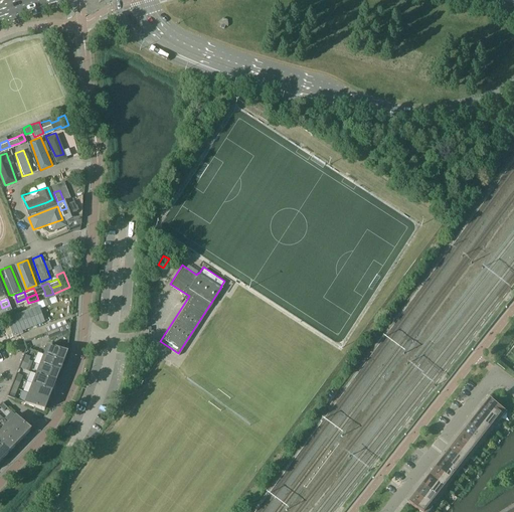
[(12,331),(17,329),(44,319),(37,303),(6,316),(12,331)]
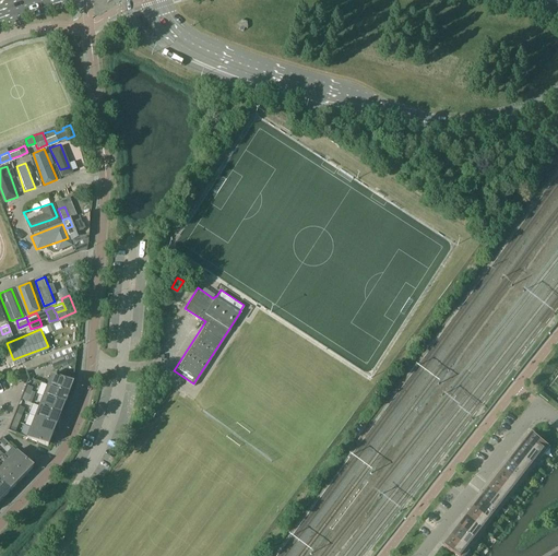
[(66,362),(62,354),(49,358),(52,366),(66,362)]
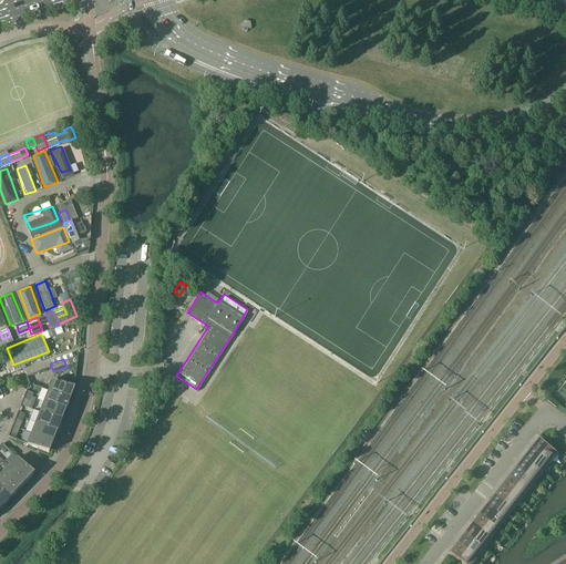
[(51,378),(47,389),(69,398),(73,387),(51,378)]
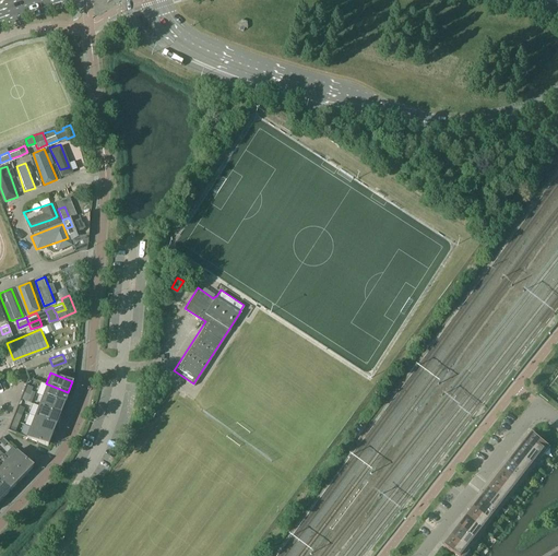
[(68,392),(46,383),(43,393),(63,402),(68,392)]
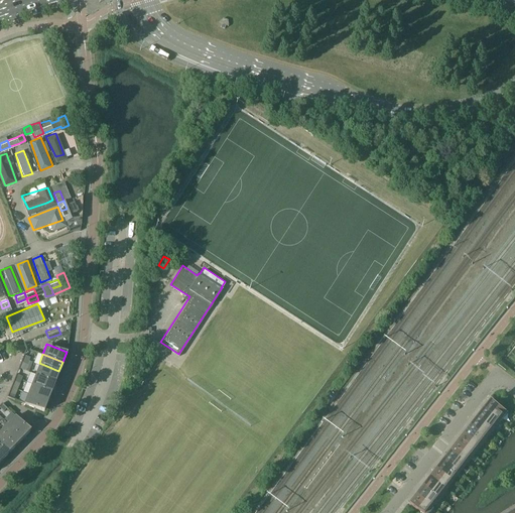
[(58,371),(39,363),(35,373),(55,381),(58,371)]
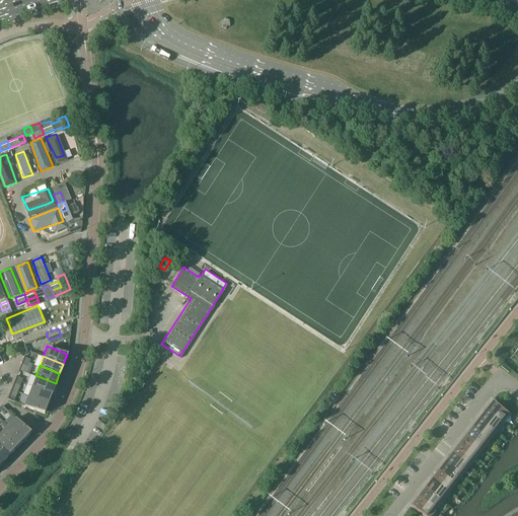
[(56,383),(35,375),(31,384),(52,392),(56,383)]
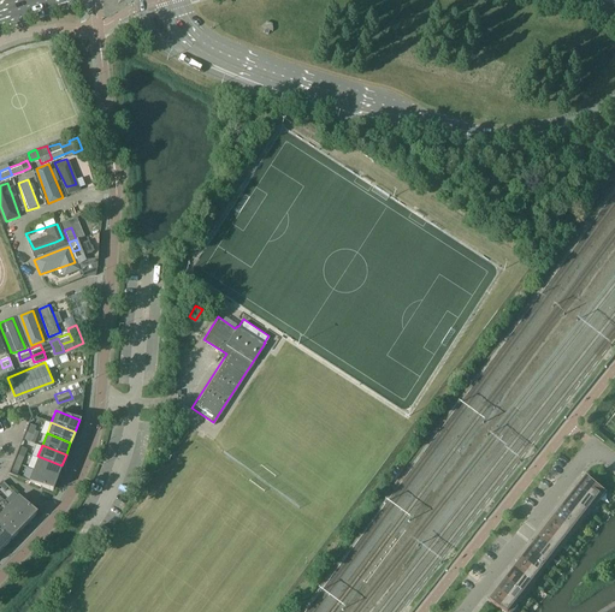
[(61,465),(37,456),(33,468),(57,477),(61,465)]
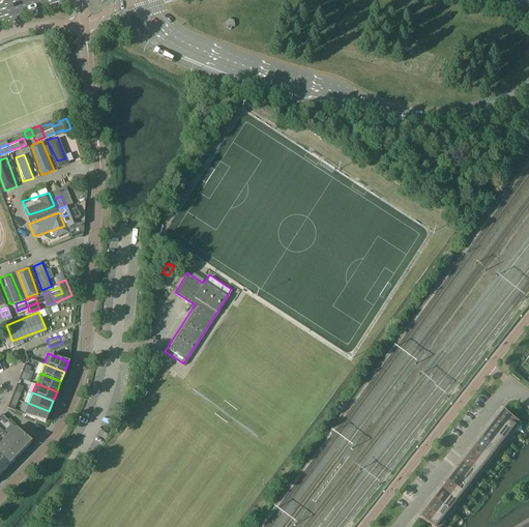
[(49,411),(28,403),(24,412),(45,420),(49,411)]
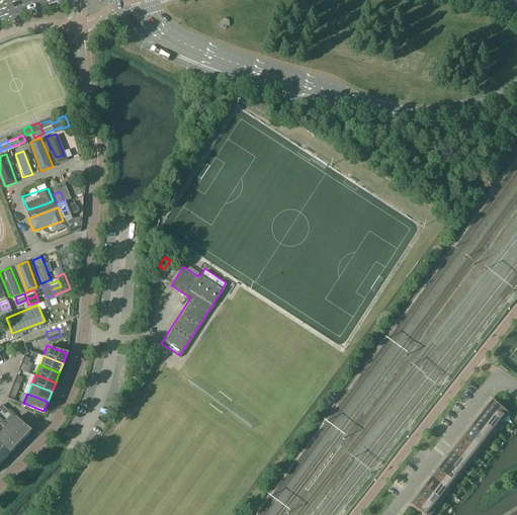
[(493,399),(486,408),(500,419),(500,420),(502,421),(508,412),(509,413),(510,412),(493,399)]
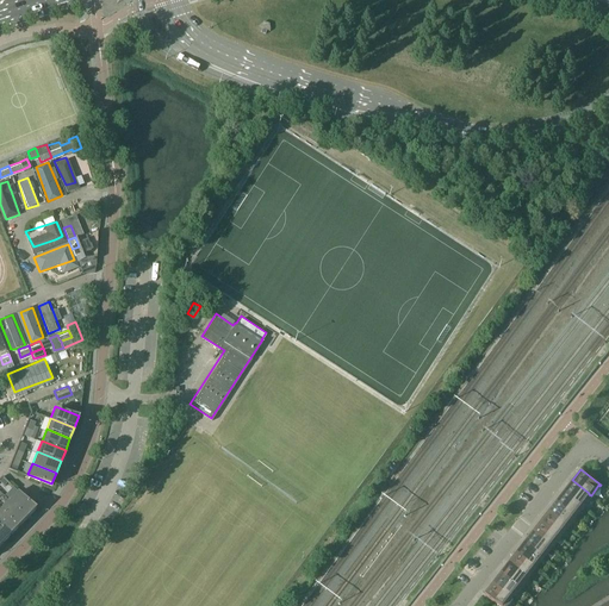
[(572,480),(564,491),(580,504),(589,494),(589,493),(572,480)]
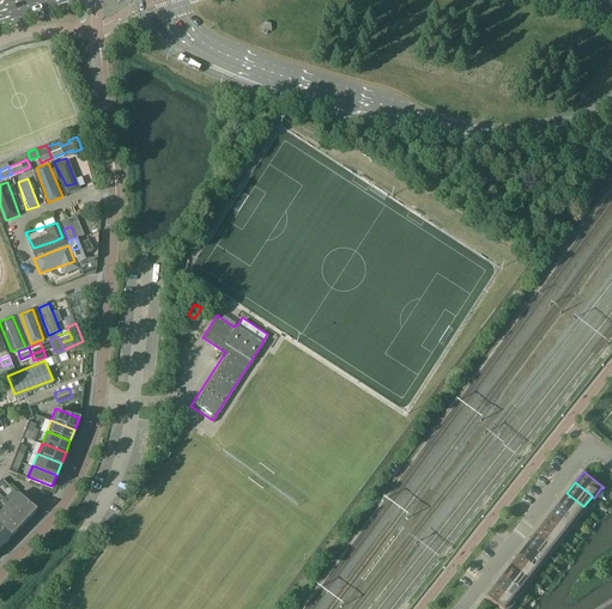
[(18,492),(8,500),(26,518),(36,509),(18,492)]
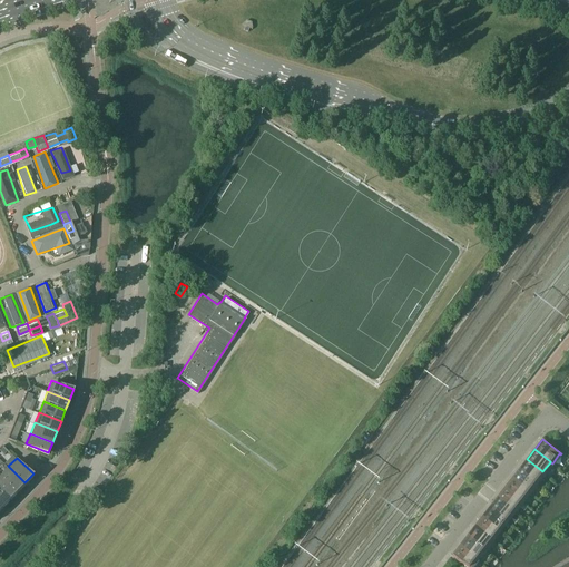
[(527,459),(520,468),(536,480),(542,471),(527,459)]
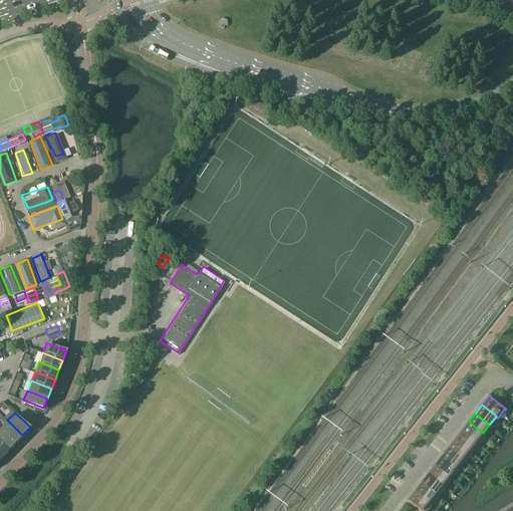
[(7,420),(0,428),(15,442),(22,435),(7,420)]
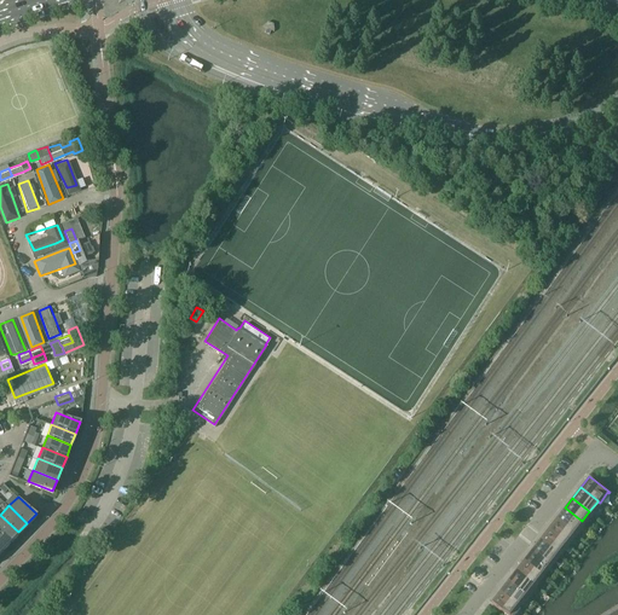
[(565,508),(556,518),(573,532),(582,521),(565,508)]
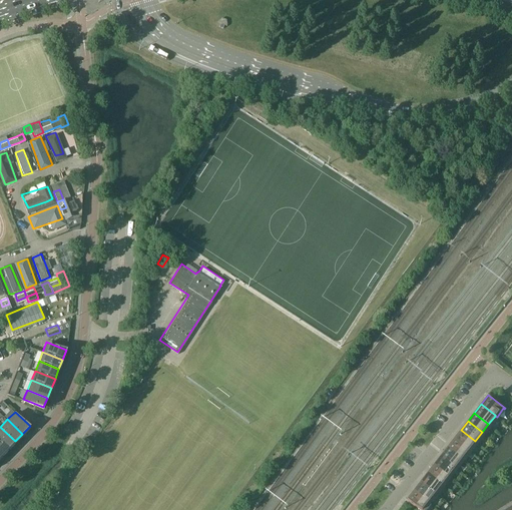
[(0,427),(0,441),(8,449),(15,441),(0,427)]
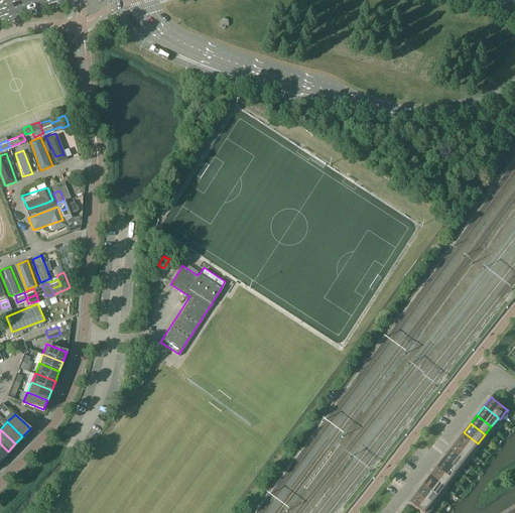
[(464,432),(457,440),(471,452),(478,443),(464,432)]
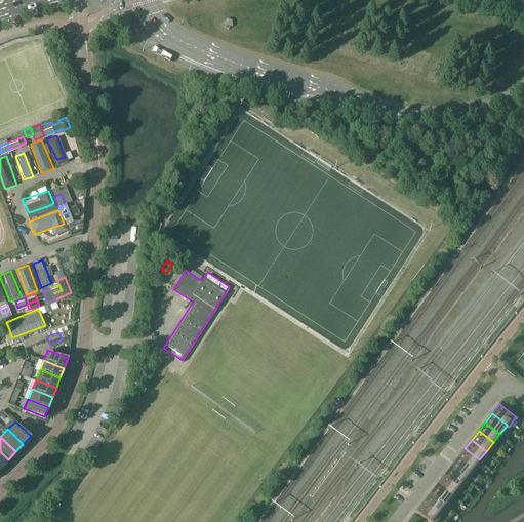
[(473,469),(479,459),(465,448),(458,457),(473,469)]
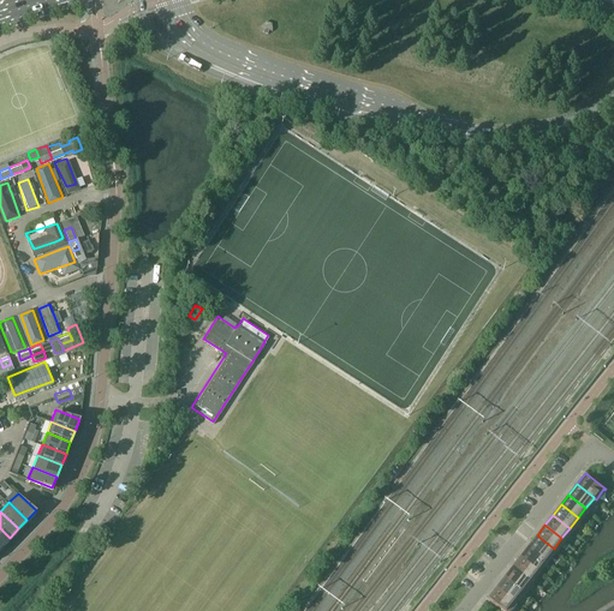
[(0,545),(1,546),(10,538),(0,528),(0,545)]
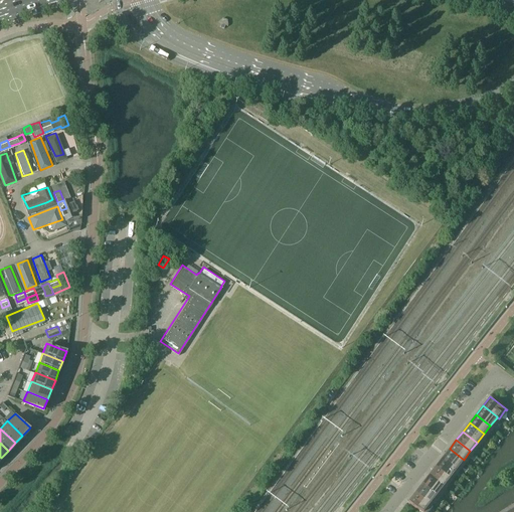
[(464,460),(450,449),(443,457),(457,468),(464,460)]
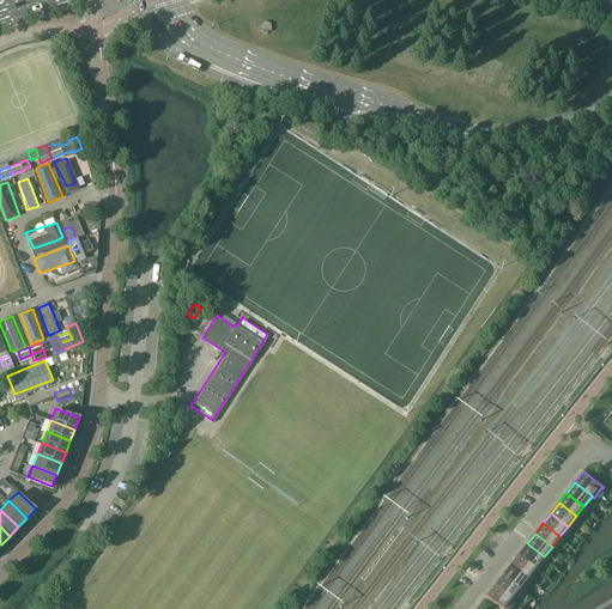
[(527,543),(519,554),(537,567),(544,556),(527,543)]
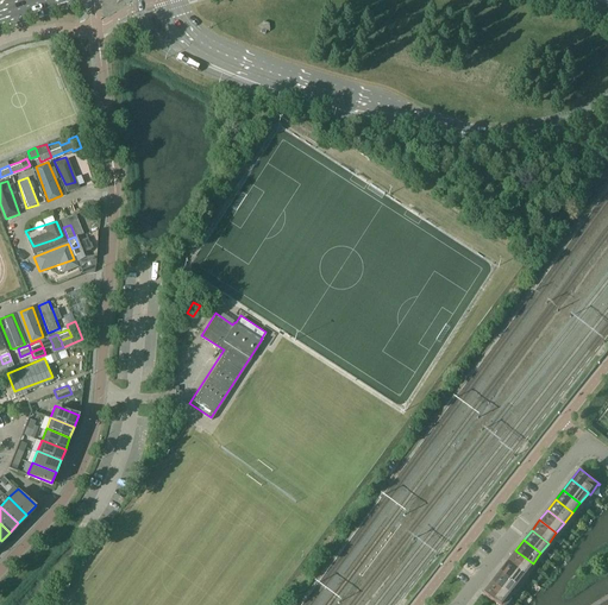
[(515,550),(508,560),(525,573),(533,563),(515,550)]
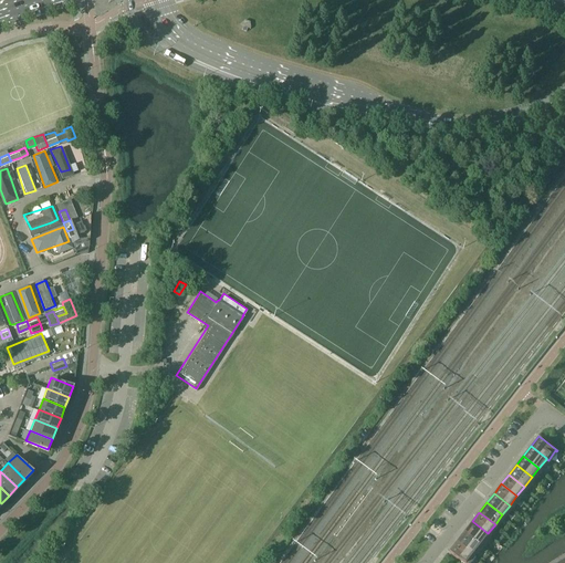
[(480,543),(488,533),(472,521),(464,531),(480,543)]
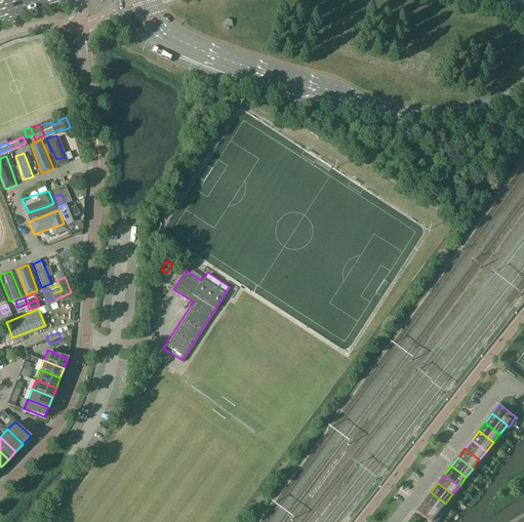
[(431,492),(425,502),(439,512),(445,504),(431,492)]
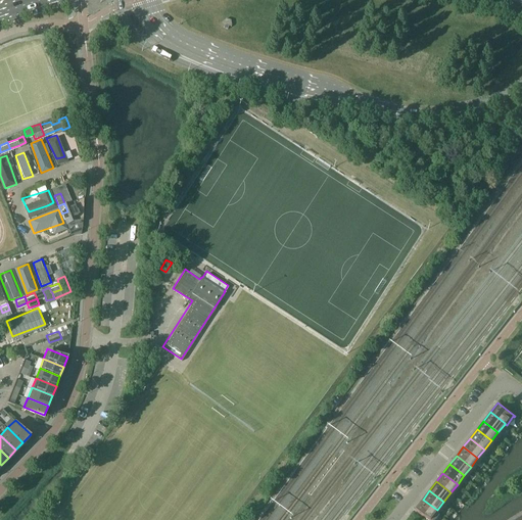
[(437,510),(423,500),(416,508),(430,519),(432,519),(439,512),(437,510)]
